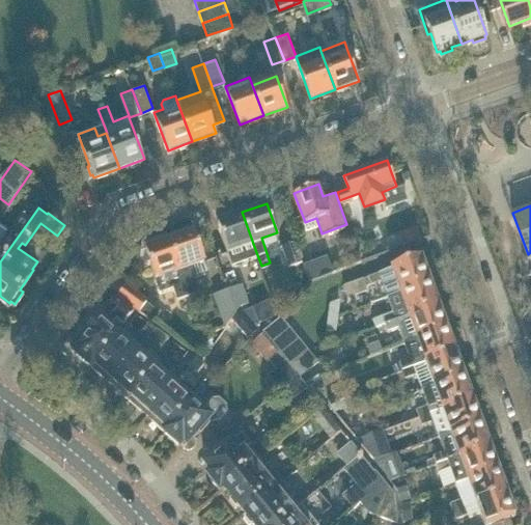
[(0,261),(31,218),(21,211),(0,241),(0,261)]
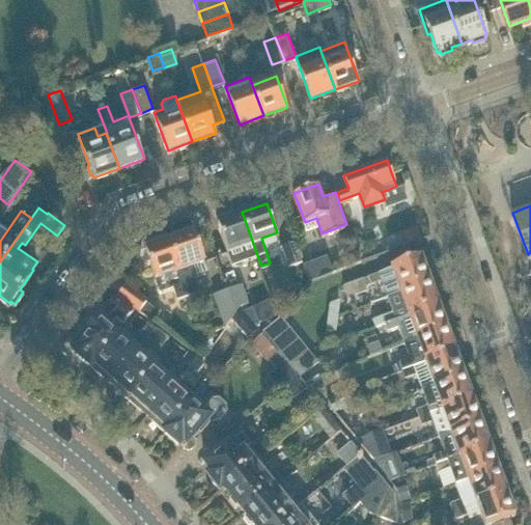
[(261,266),(256,252),(242,212),(217,220),(230,258),(245,253),(246,257),(248,257),(252,269),(261,266)]
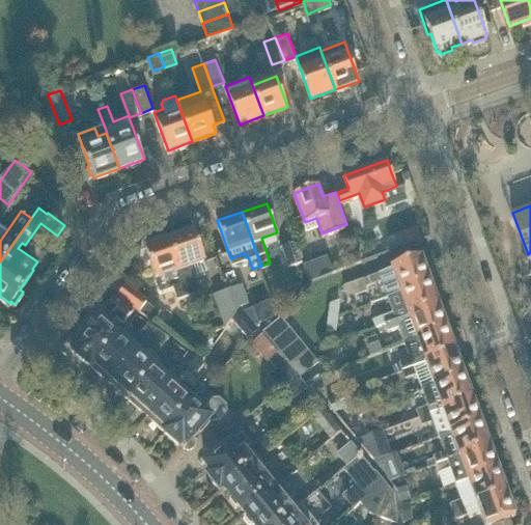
[(403,242),(417,238),(413,227),(400,231),(403,242)]
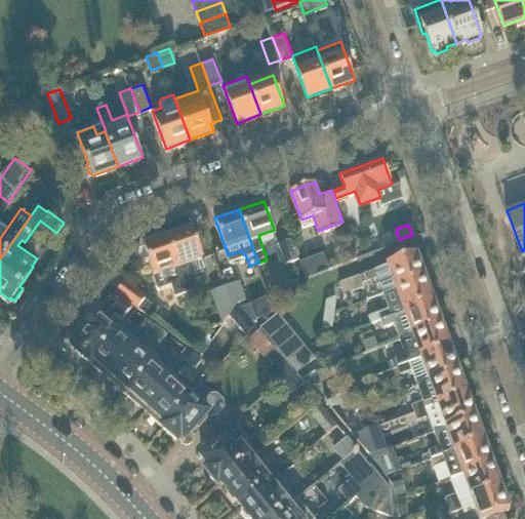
[(180,273),(205,265),(192,227),(167,235),(180,273)]
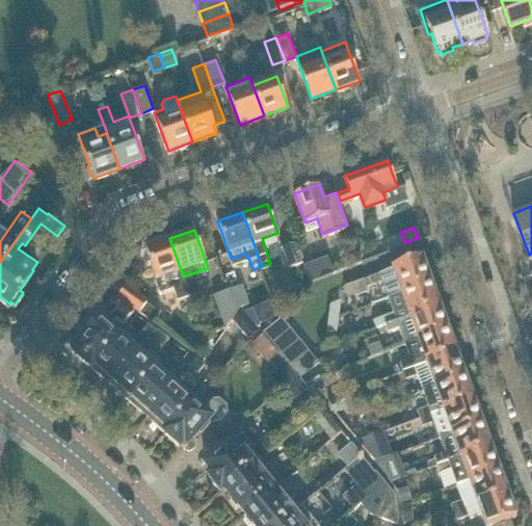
[(189,292),(184,279),(183,277),(169,238),(144,247),(160,289),(177,284),(181,295),(189,292)]
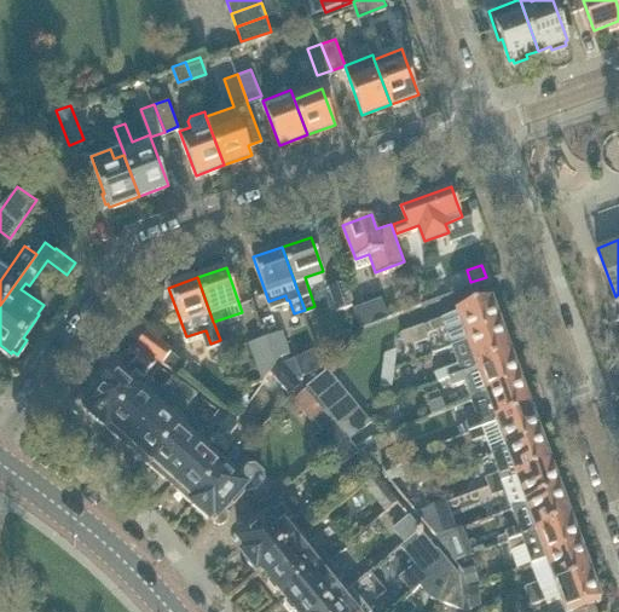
[(336,307),(351,301),(343,279),(329,284),(336,307)]
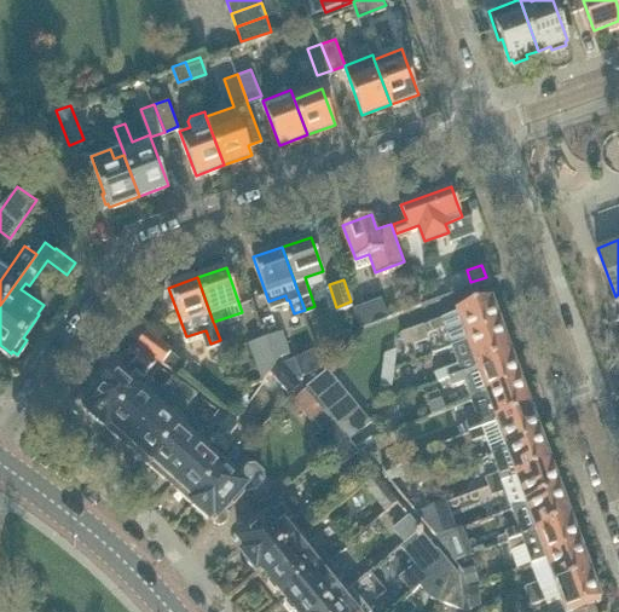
[(453,341),(468,336),(502,323),(491,295),(457,307),(458,309),(431,318),(433,328),(447,323),(453,341)]
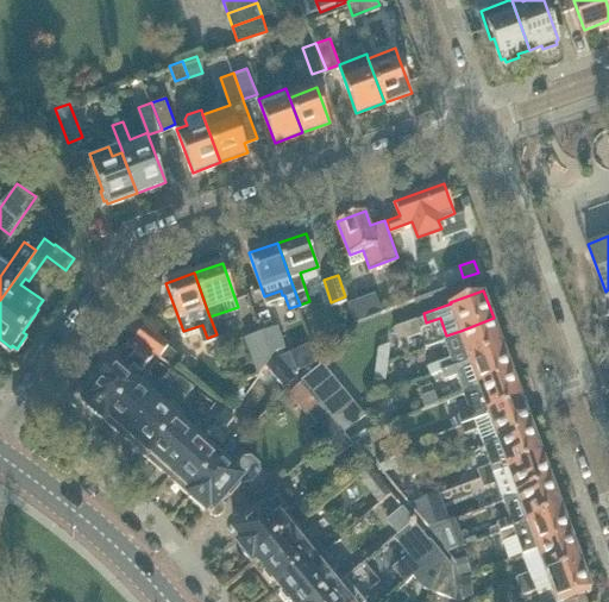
[(217,334),(226,331),(221,315),(211,319),(217,334)]
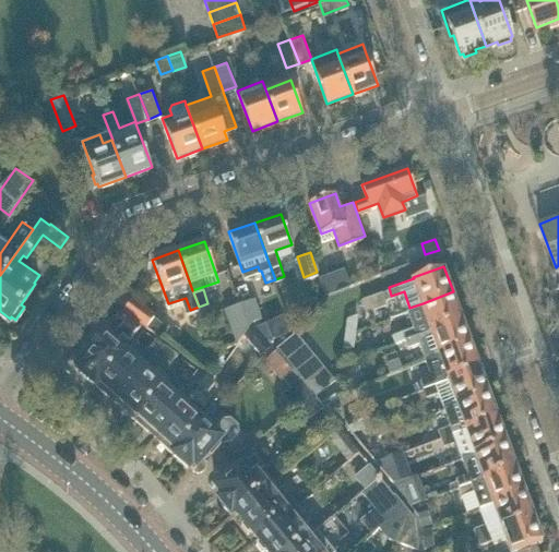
[(387,301),(383,291),(382,289),(363,297),(366,309),(387,301)]
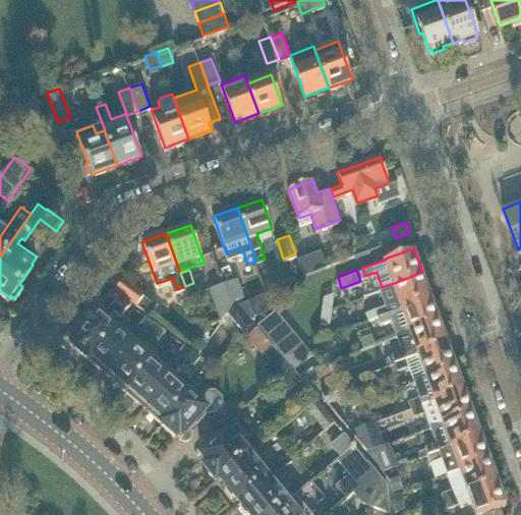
[(402,305),(430,295),(422,272),(394,283),(402,305)]
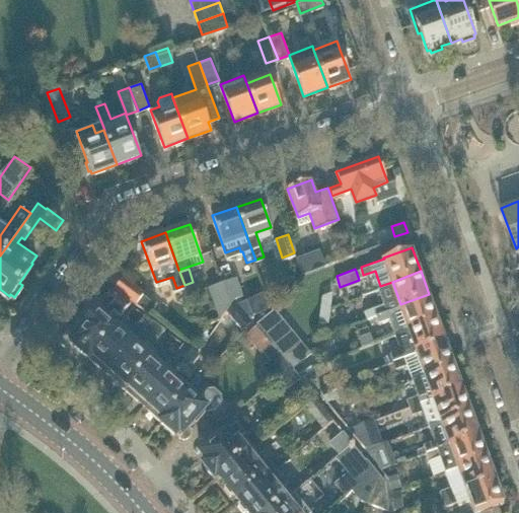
[(149,311),(157,300),(123,275),(116,285),(149,311)]
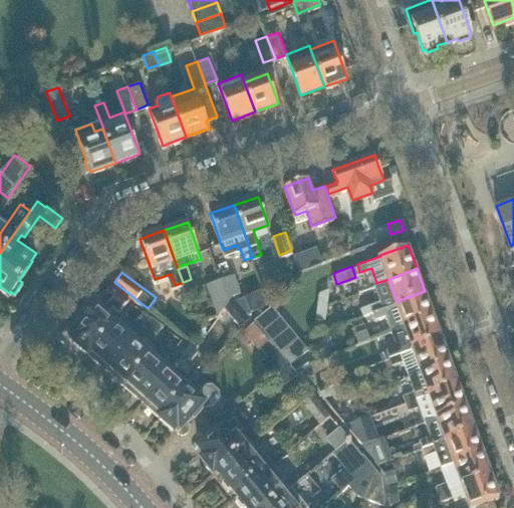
[(222,276),(230,298),(233,293),(240,290),(234,272),(222,276)]
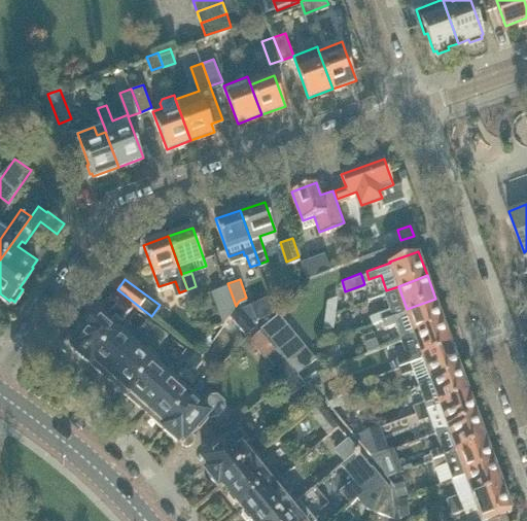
[(223,321),(236,306),(227,283),(212,289),(223,321)]
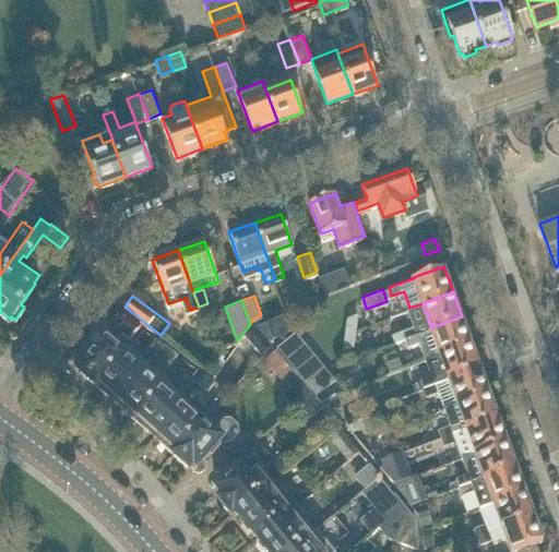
[(129,336),(140,324),(121,311),(111,321),(114,323),(86,354),(82,351),(78,352),(75,356),(74,360),(76,364),(80,367),(79,368),(94,382),(125,349),(114,339),(121,330),(129,336)]
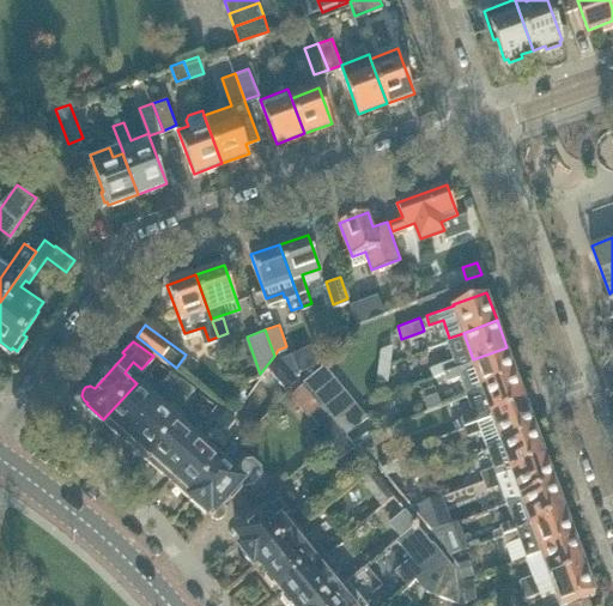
[(468,392),(483,387),(516,375),(507,347),(473,359),(459,364),(462,374),(468,392)]
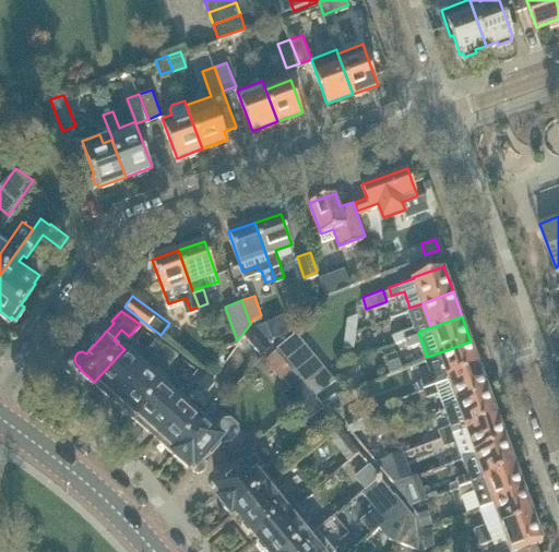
[(262,351),(271,342),(254,321),(246,332),(262,351)]
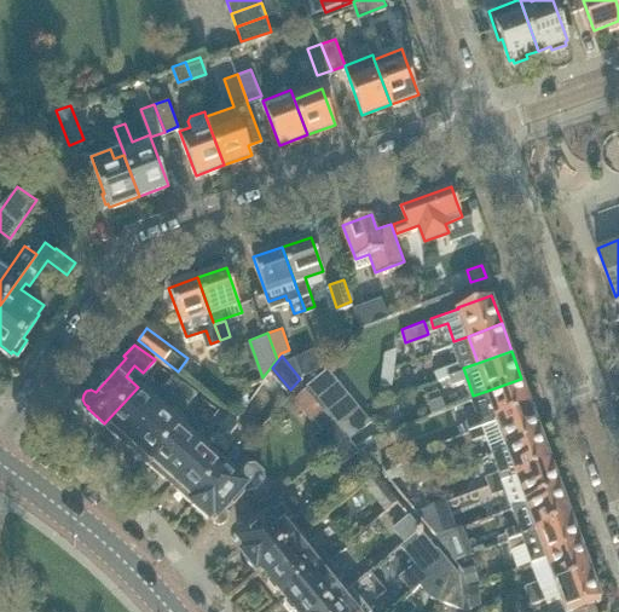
[(450,373),(463,368),(460,359),(446,364),(450,373)]
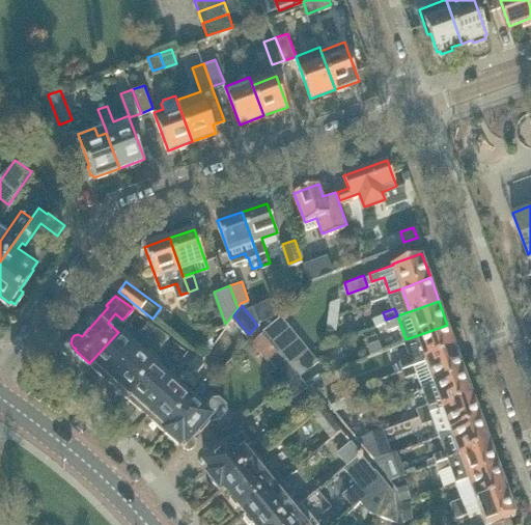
[(271,340),(289,326),(280,314),(261,330),(271,340)]
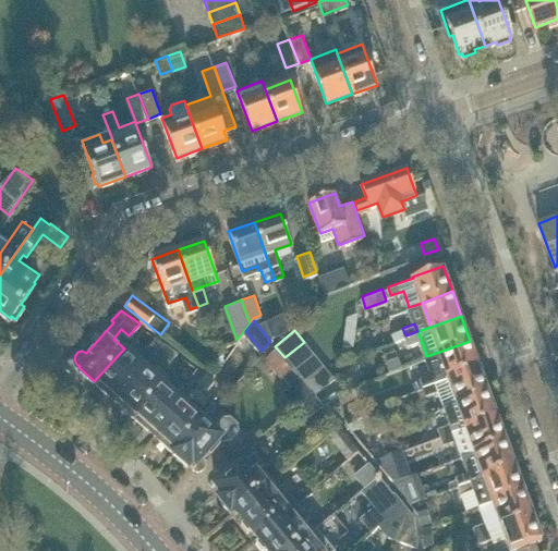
[(417,331),(405,335),(409,344),(421,340),(417,331)]
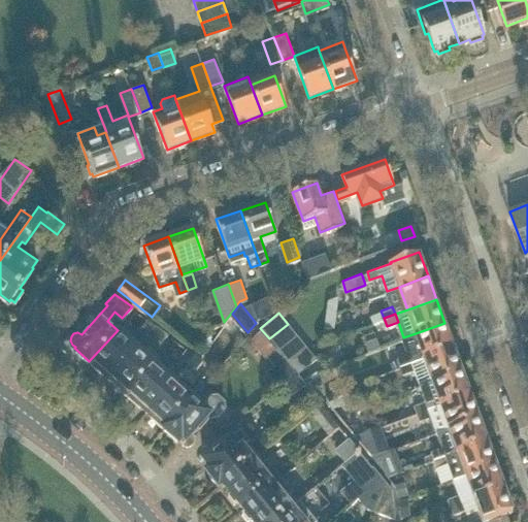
[(150,332),(156,324),(149,319),(142,327),(150,332)]
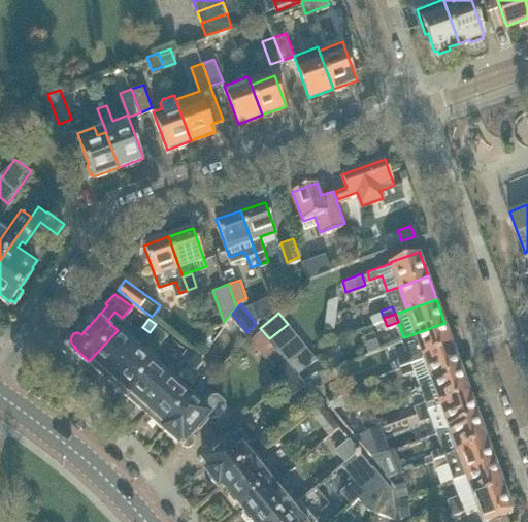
[(124,323),(118,330),(89,361),(90,362),(91,361),(102,371),(105,368),(111,373),(140,341),(150,332),(142,327),(142,326),(135,334),(124,323)]
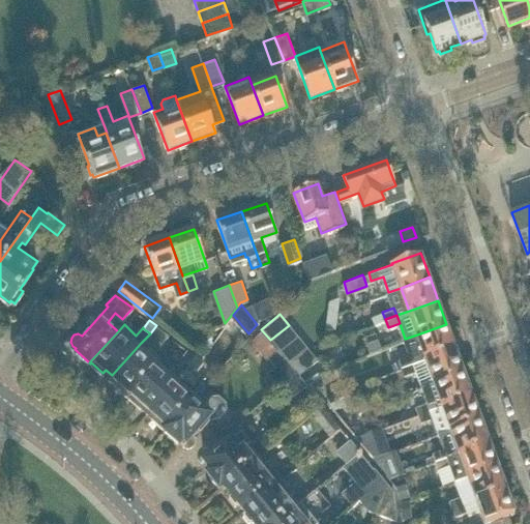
[(425,358),(455,347),(446,324),(417,335),(425,358)]
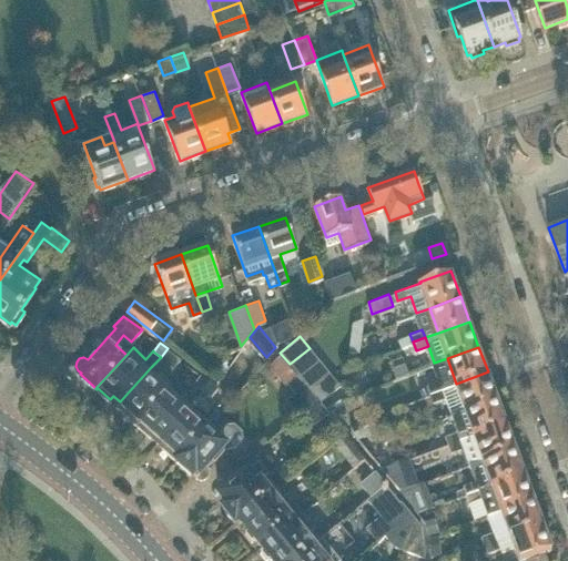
[(175,371),(184,361),(168,348),(161,357),(151,367),(120,401),(127,408),(124,411),(137,422),(172,384),(164,376),(171,367),(175,371)]
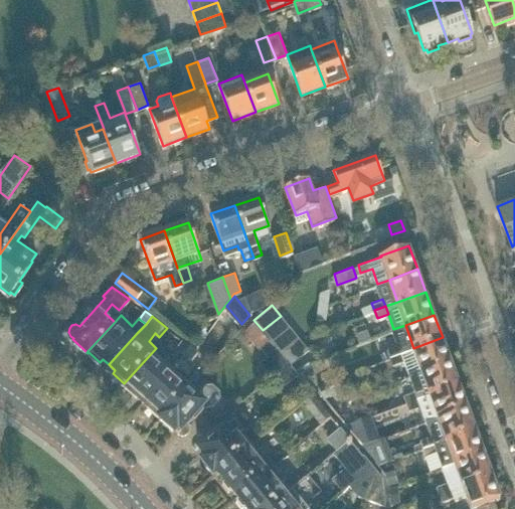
[(271,341),(289,326),(281,316),(263,330),(271,341)]
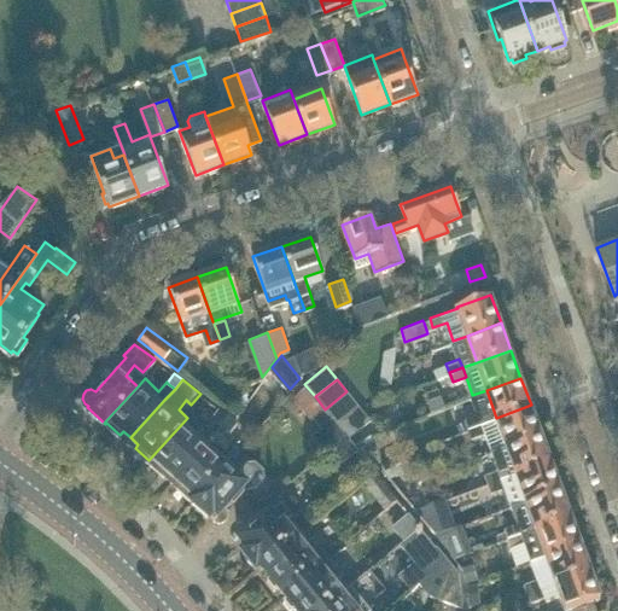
[(336,423),(357,405),(347,391),(325,409),(333,419),(336,423)]
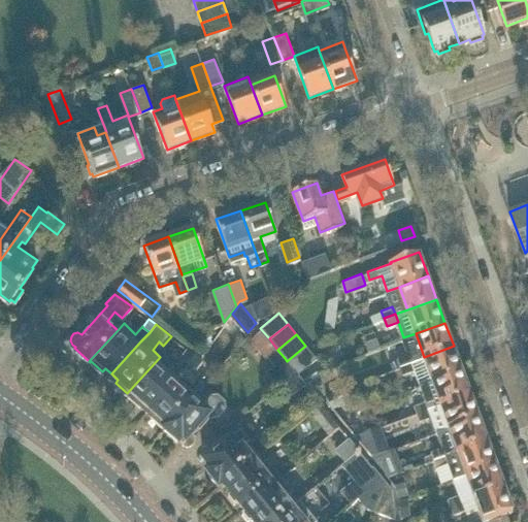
[(297,372),(316,358),(305,346),(287,361),(294,369),(297,372)]
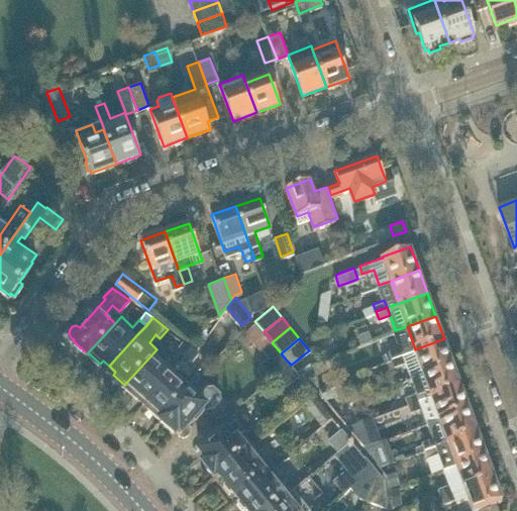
[(411,376),(423,372),(452,362),(444,338),(415,349),(403,353),(406,361),(411,376)]
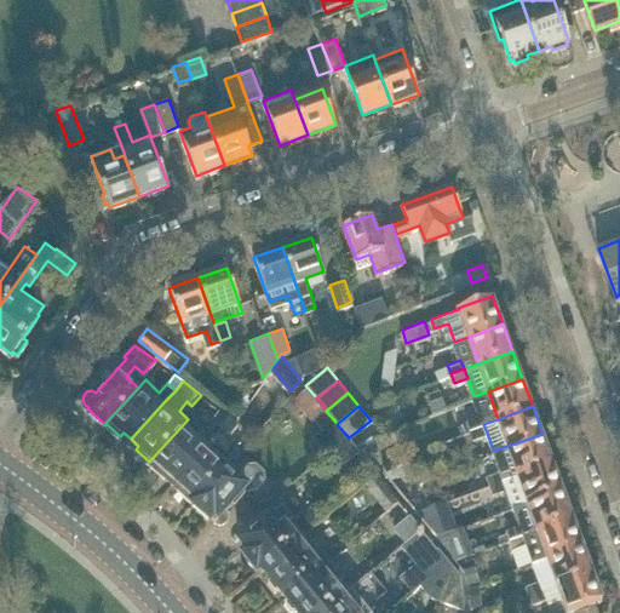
[(222,424),(229,416),(220,410),(214,418),(222,424)]
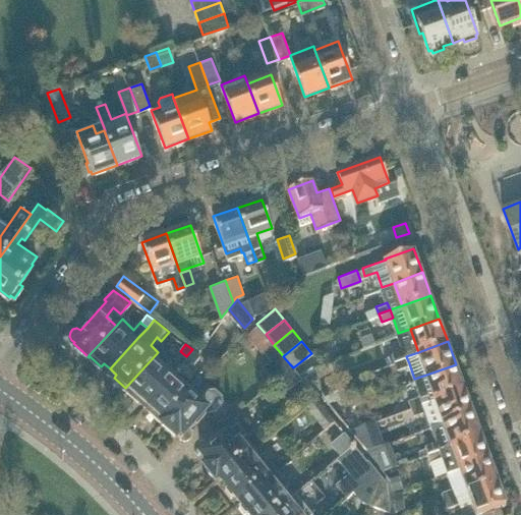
[(395,360),(406,356),(404,348),(392,352),(395,360)]
